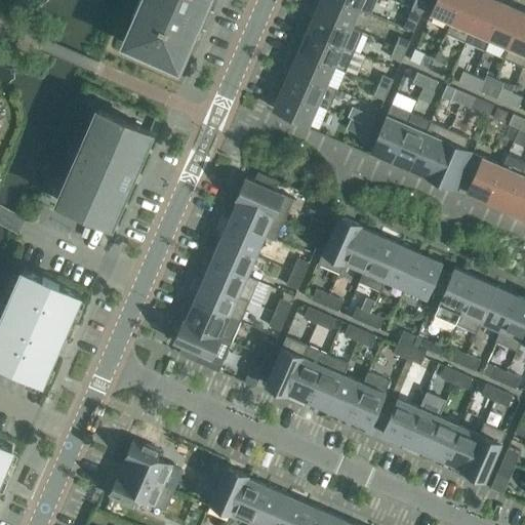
[(206,10),(213,13),(213,12),(202,7),(205,0),(138,0),(132,15),(136,17),(125,43),(177,66),(194,27),(205,32),(205,31),(198,28),(206,10)]
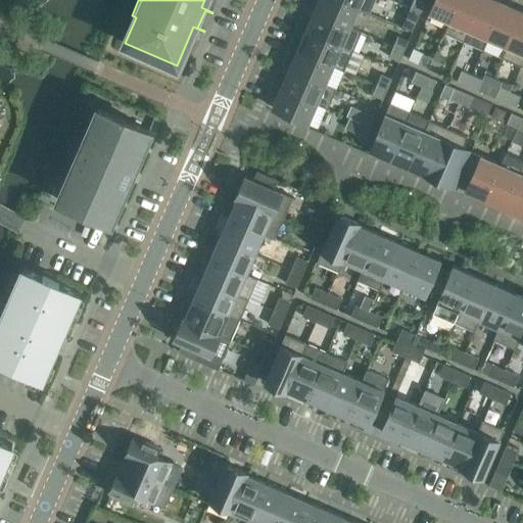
[(358,8),(339,0),(321,0),(316,12),(349,28),(358,8)]
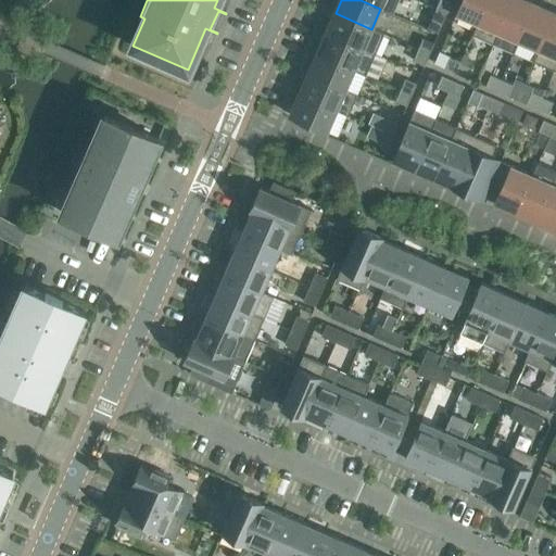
[(361,0),(380,9),(392,14),(397,0),(361,0)]
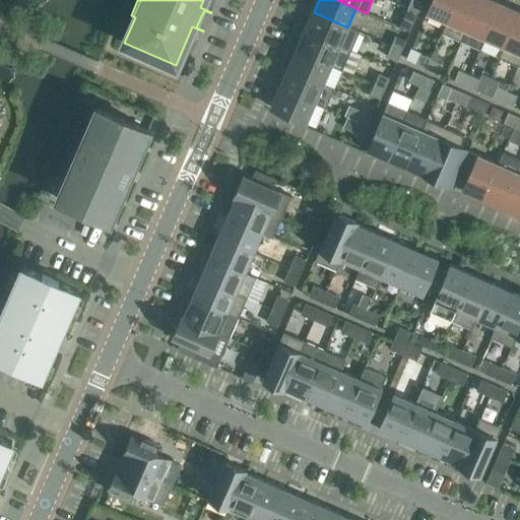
[(423,2),(416,0),(410,0),(407,8),(417,12),(423,2)]
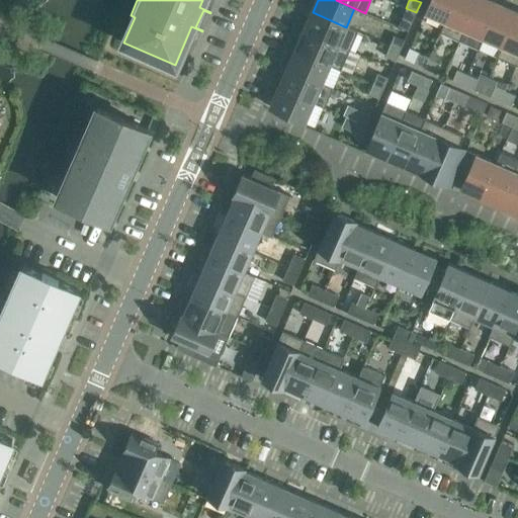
[(430,0),(425,13),(444,21),(445,22),(454,0),(430,0)]
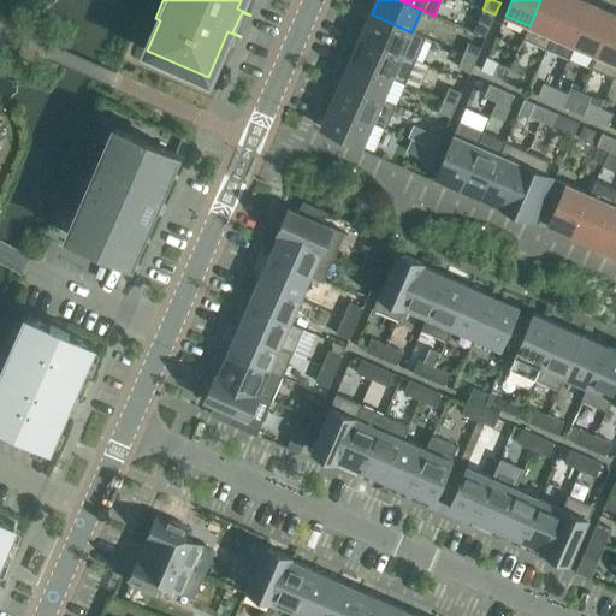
[(528,25),(522,39),(546,49),(567,0),(540,0),(529,27),(528,25)]
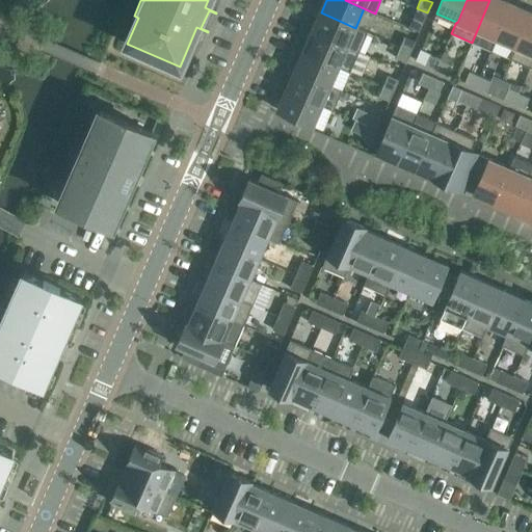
[(499,0),(489,0),(472,43),(490,51),(496,40),(511,5),(499,0)]
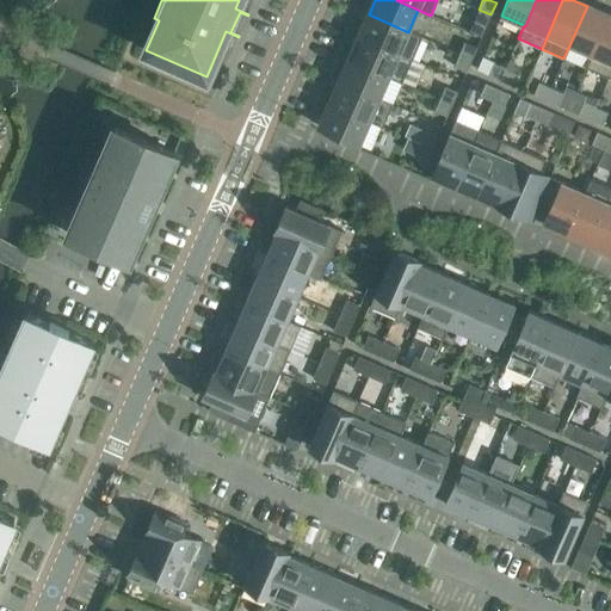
[(569,45),(591,55),(592,55),(609,16),(587,6),(569,45)]
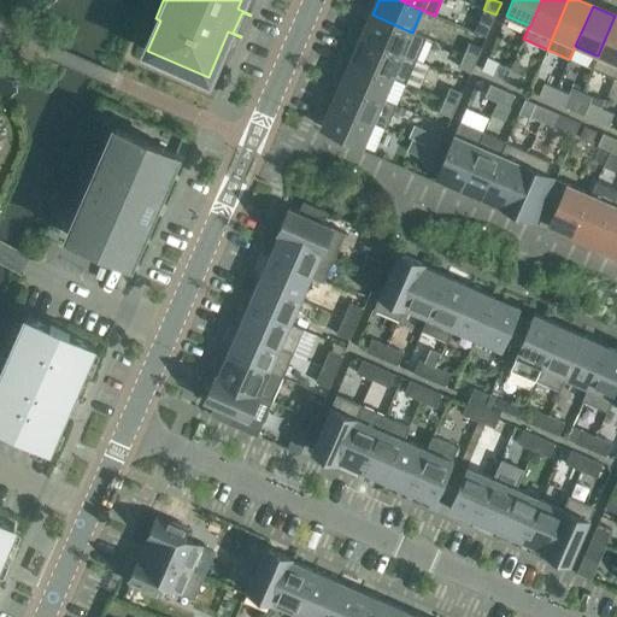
[(479,22),(491,28),(495,15),(483,10),(479,22)]
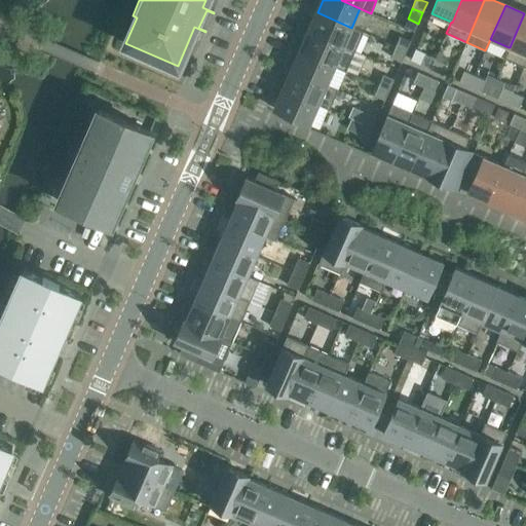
[(363,32),(351,28),(317,12),(309,32),(354,51),(363,32)]
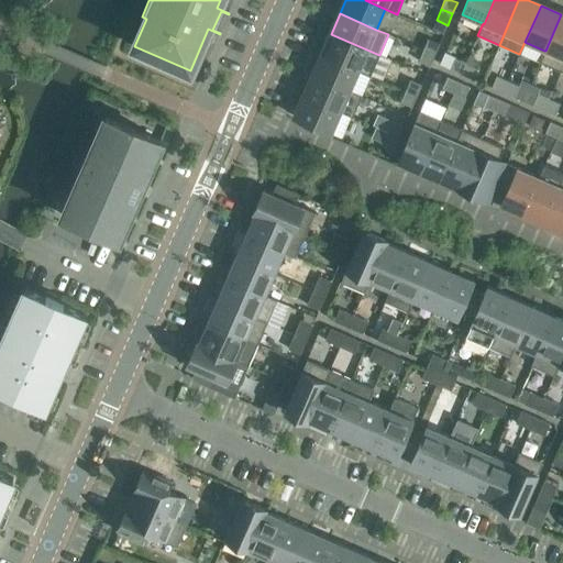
[(544,51),(539,63),(561,72),(562,66),(562,14),(561,14),(545,51),(544,51)]
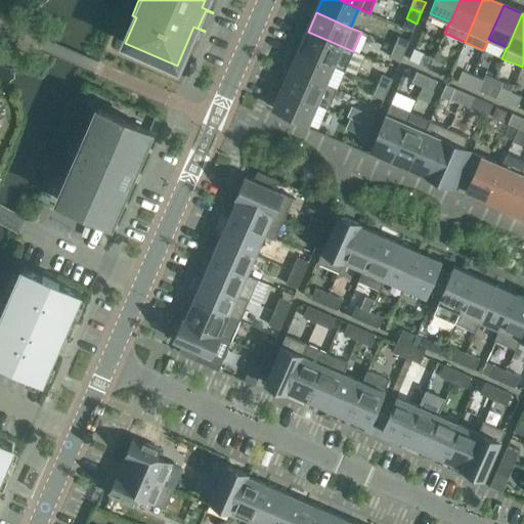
[(353,51),(308,32),(300,51),(334,66),(345,71),(353,51)]
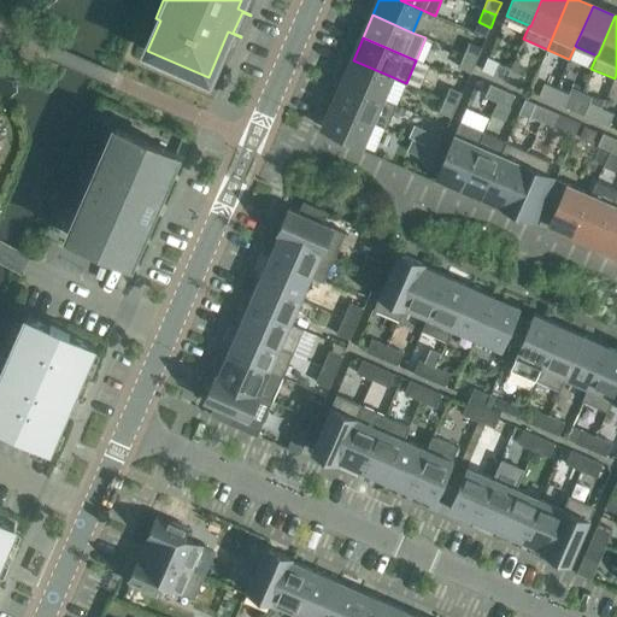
[(482,48),(469,42),(464,54),(476,60),(482,48)]
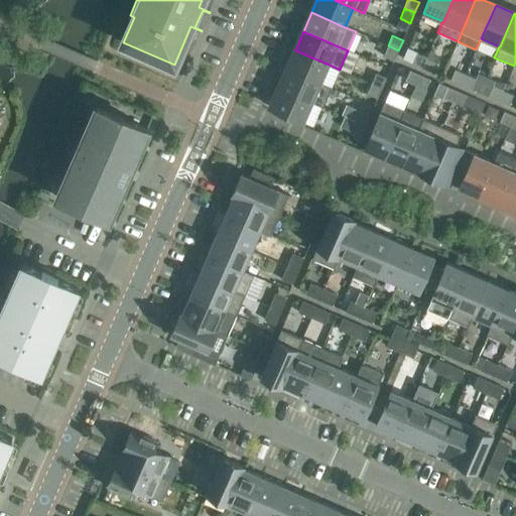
[(383,56),(394,60),(398,50),(388,45),(383,56)]
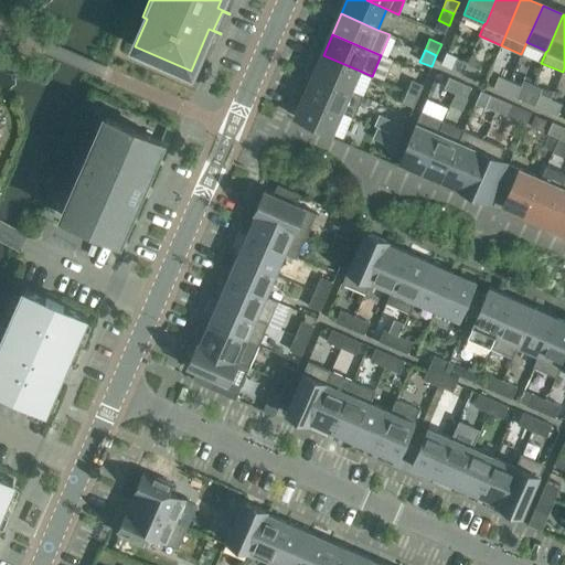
[(351,92),(360,71),(323,55),(315,75),(351,92)]
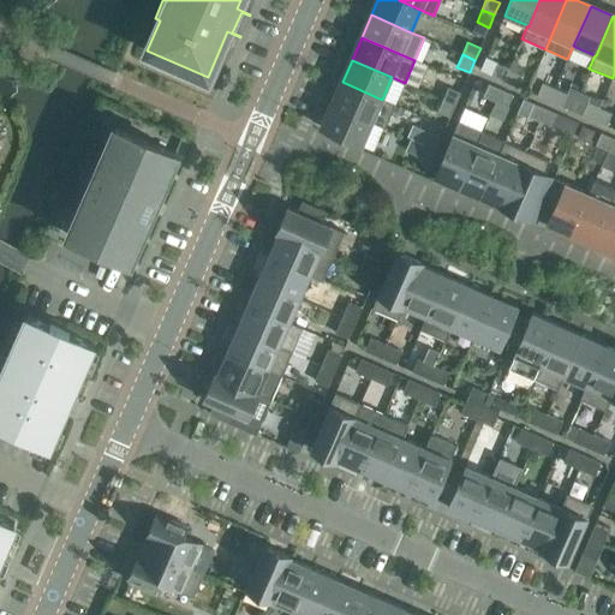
[(497,64),(493,76),(503,81),(509,69),(497,64)]
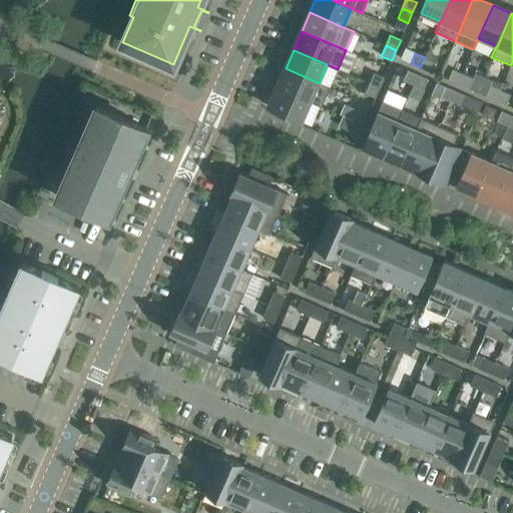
[(431,72),(435,62),(425,57),(420,67),(431,72)]
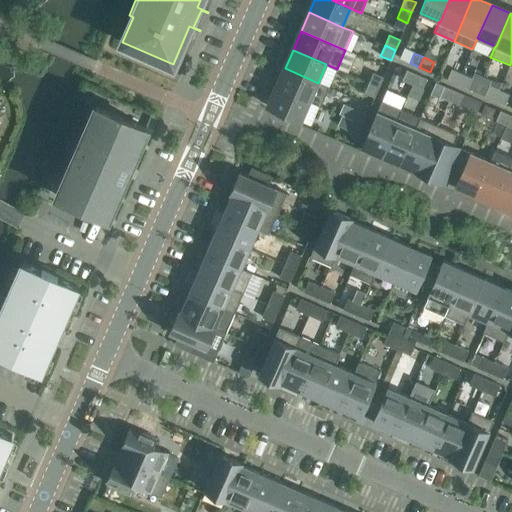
[(328,87),(318,83),(285,68),(276,87),(318,105),(320,106),(328,87)]
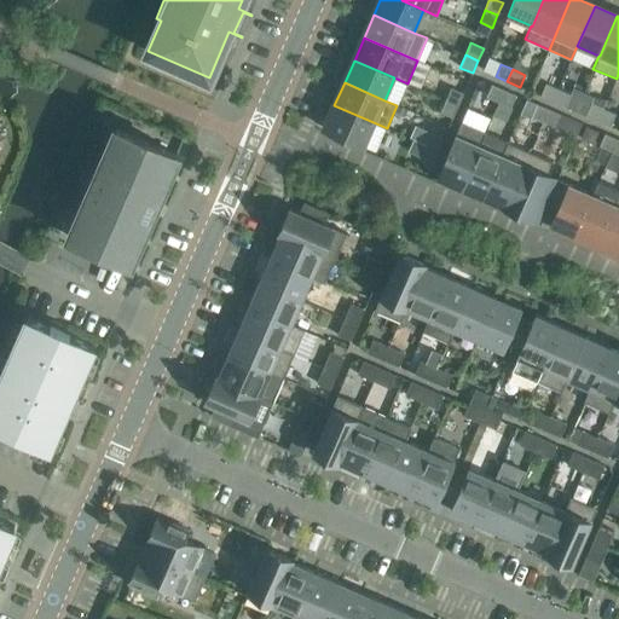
[(545,84),(541,96),(553,102),(557,88),(545,84)]
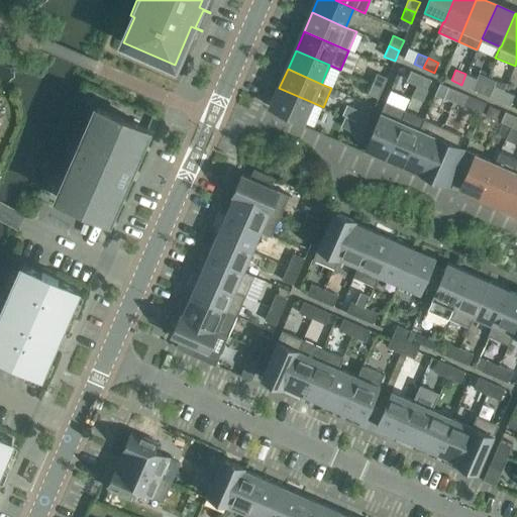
[(411,71),(406,81),(416,85),(421,75),(411,71)]
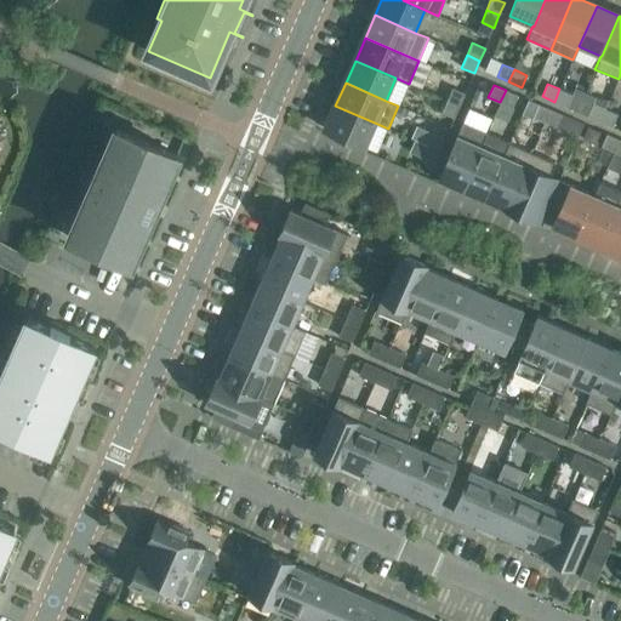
[(465,93),(453,87),(448,101),(460,106),(465,93)]
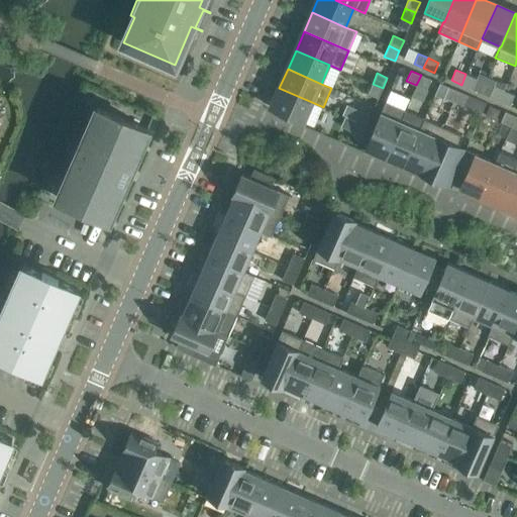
[(472,89),(477,79),(466,74),(461,85),(472,89)]
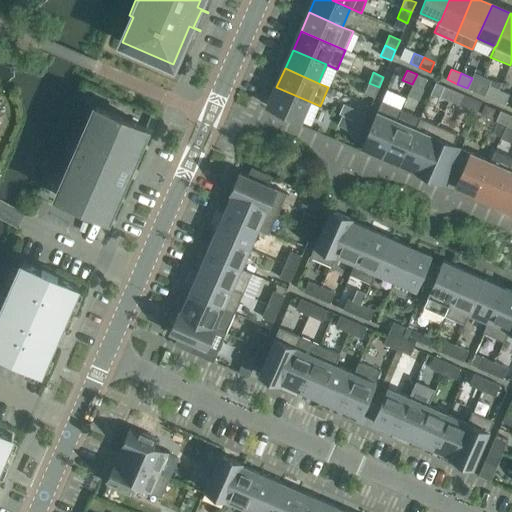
[(423,89),(427,79),(417,74),(412,84),(423,89)]
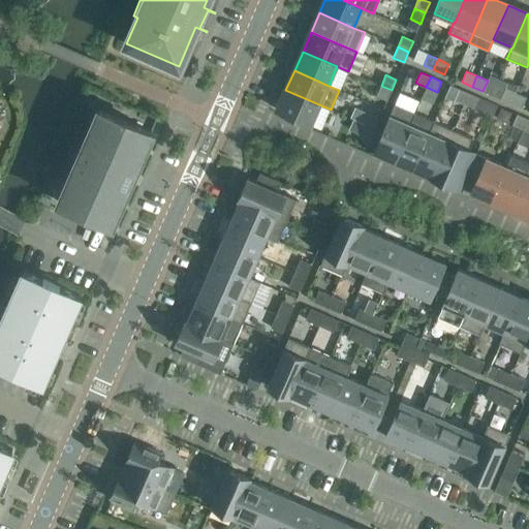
[(376,96),(386,100),(392,90),(381,86),(376,96)]
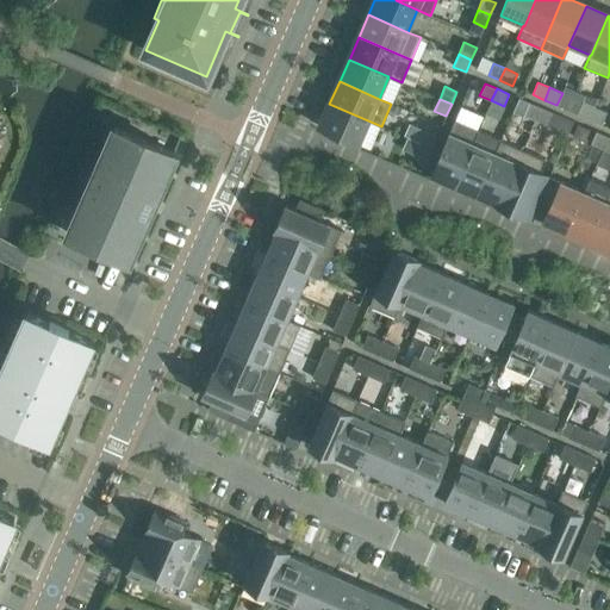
[(583,101),(577,114),(589,119),(595,107),(583,101)]
